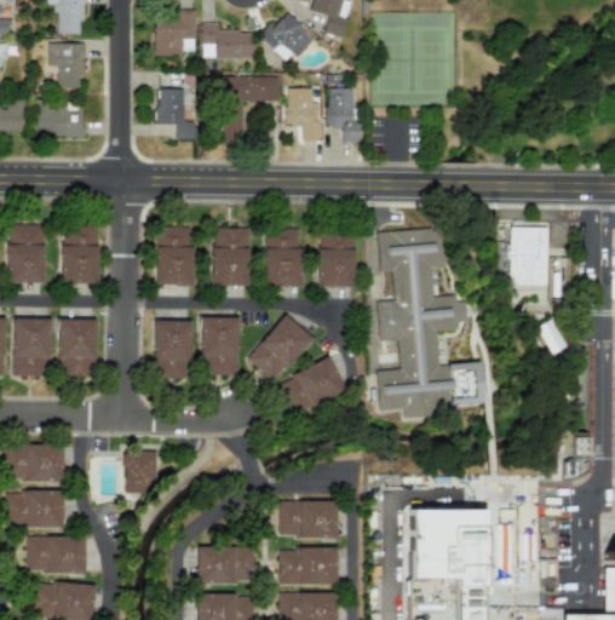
[(4,0),(0,0),(0,34),(9,34),(10,18),(4,18),(4,0)]
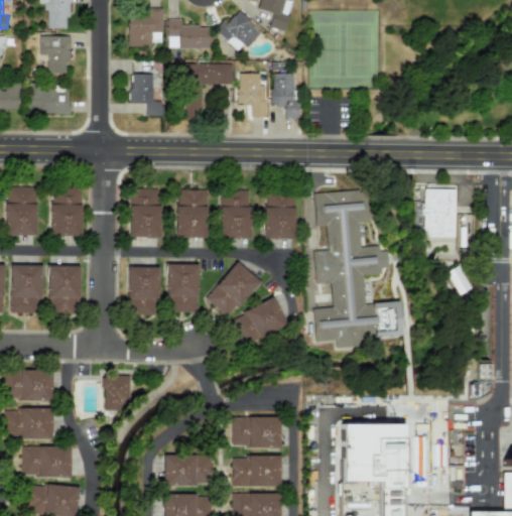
[(70,0),(39,0),(40,3),(47,3),(47,28),(70,28),(70,0)]
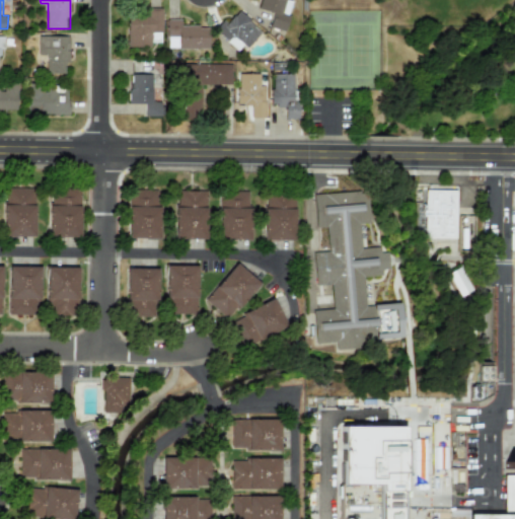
[(287,30),(295,0),(264,0),(262,10),(275,13),(272,26),(287,30)]
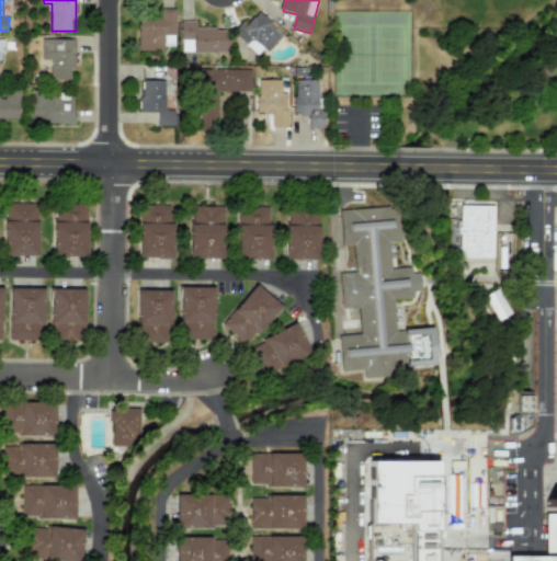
[(178,10),(162,10),(162,16),(140,16),(140,48),(178,48),(178,10)]
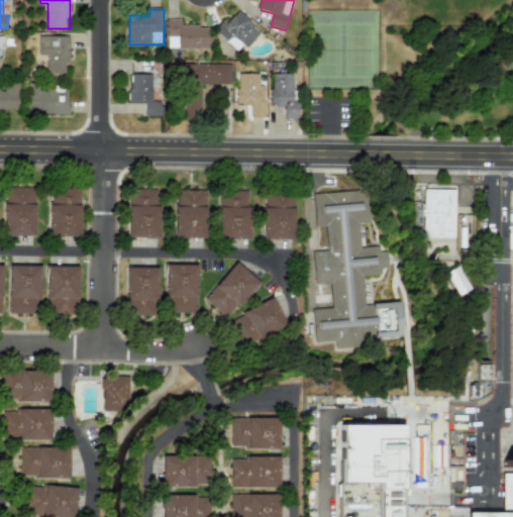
[(261,31),(240,10),(227,22),(224,20),(215,28),(239,53),(261,31)]
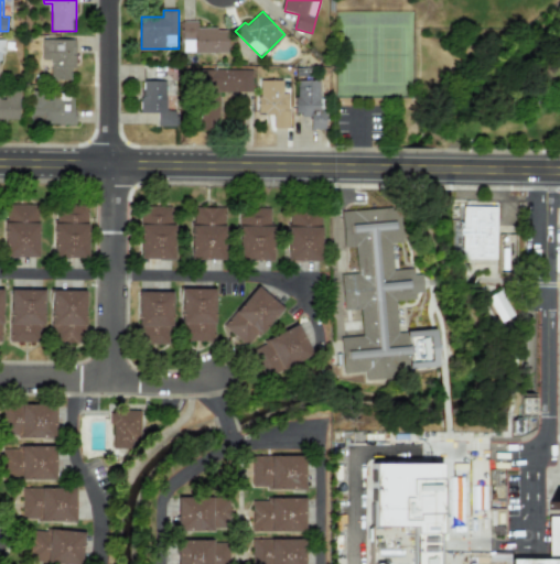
[(198,28),(198,21),(183,21),(184,41),(196,41),(196,53),(229,53),(228,28),(198,28)]
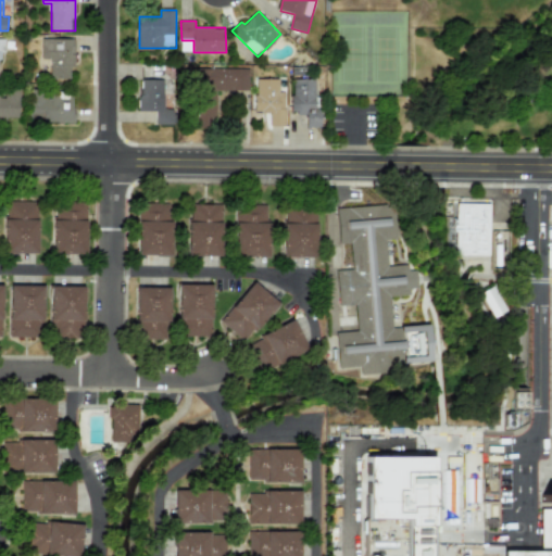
[(74,79),(75,38),(44,37),(42,59),(52,60),(51,78),(74,79)]
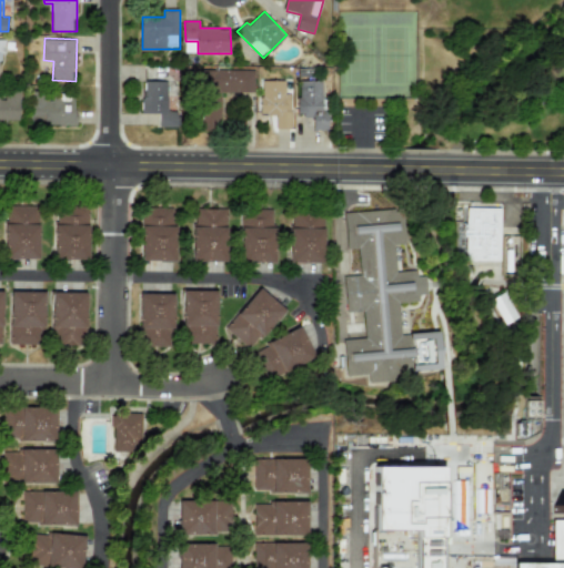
[(257,92),(255,69),(201,69),(202,129),(213,129),(213,124),(224,124),(223,93),(257,92)]
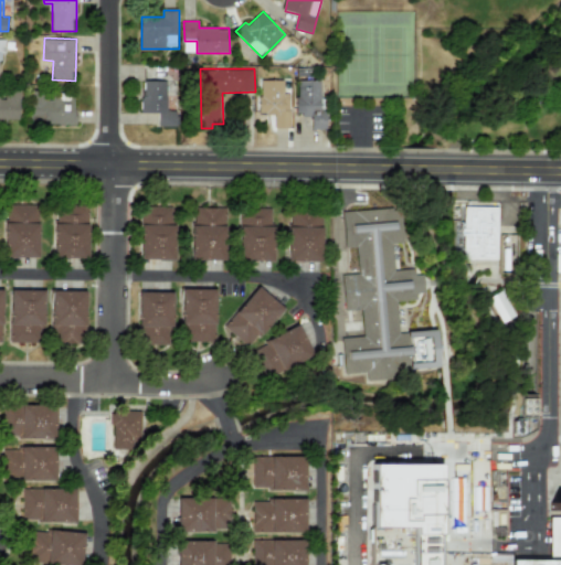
[(261,114),(276,114),(276,128),(292,128),(290,93),(285,93),(285,78),(261,80),(261,114)]
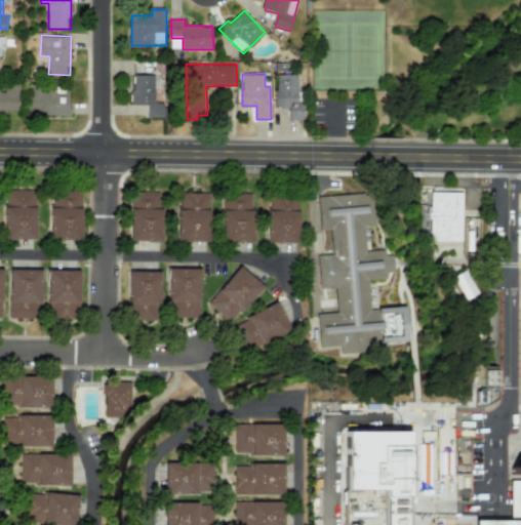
[(290,120),(302,120),(302,73),(277,74),(277,108),(290,108),(290,120)]
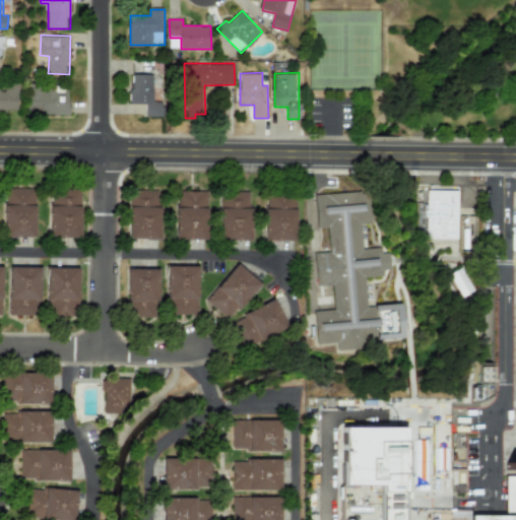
[(131,104),(147,105),(146,116),(165,116),(165,74),(131,74),(131,104)]
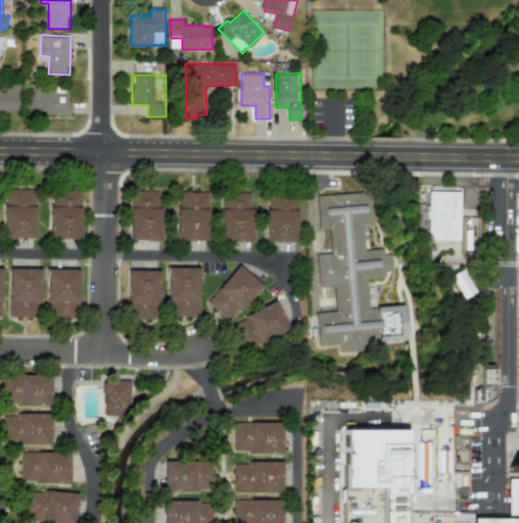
[(19,86),(0,86),(0,112),(18,113),(19,86)]
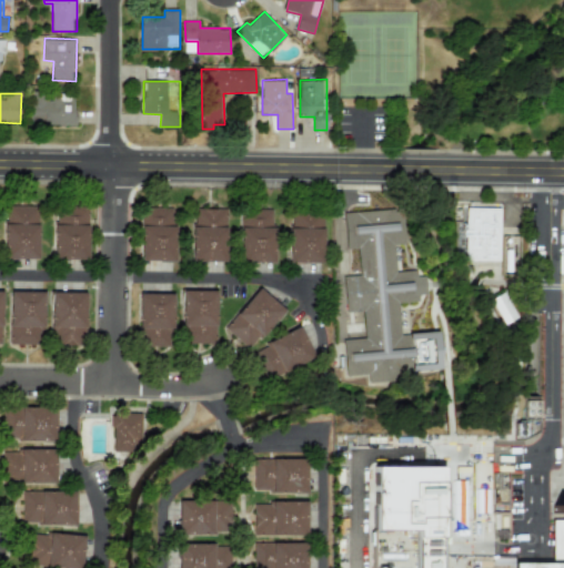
[(33,117),(44,117),(46,125),(78,124),(77,97),(32,98),(33,117)]
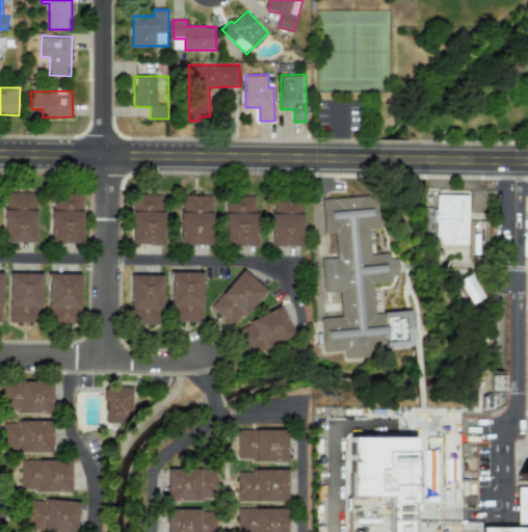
[(38,243),(40,193),(7,193),(6,242),(38,243)]
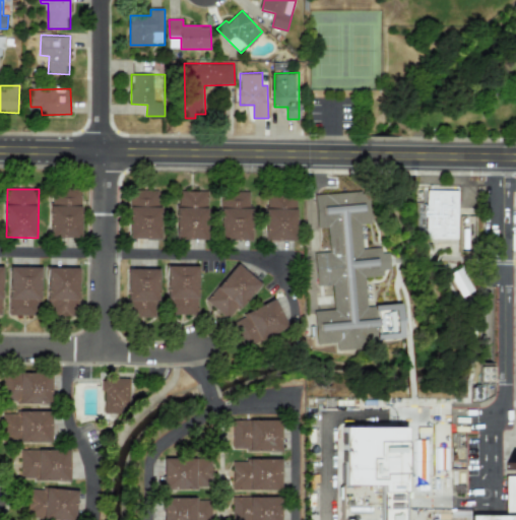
[(83,189),(53,189),(52,238),(83,238),(83,189)]
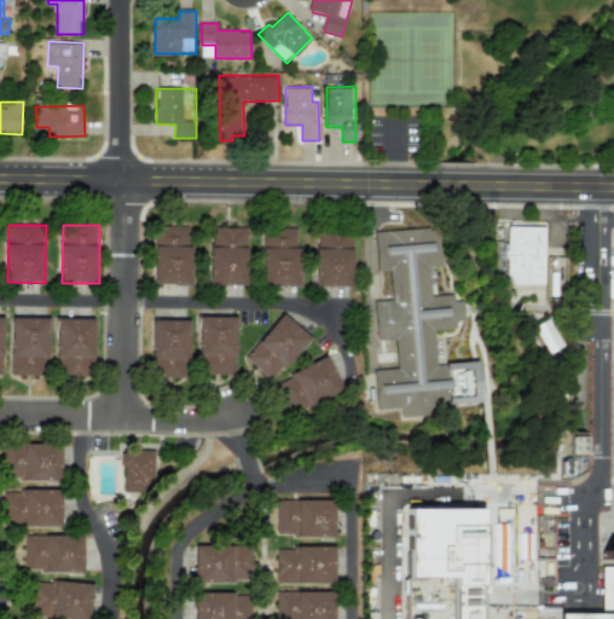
[(193,285),(195,226),(157,225),(156,284),(193,285)]
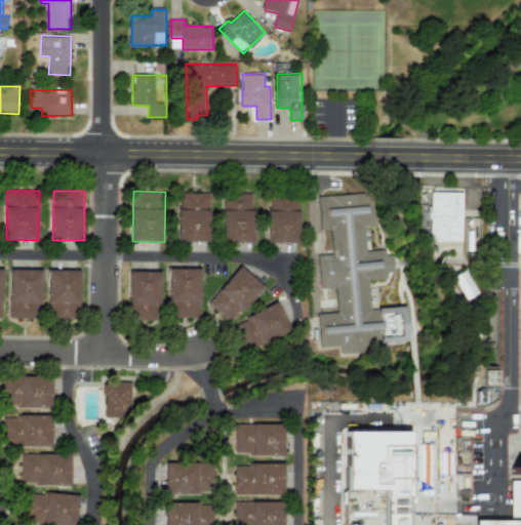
[(431,241),(464,242),(465,193),(432,192),(431,241)]
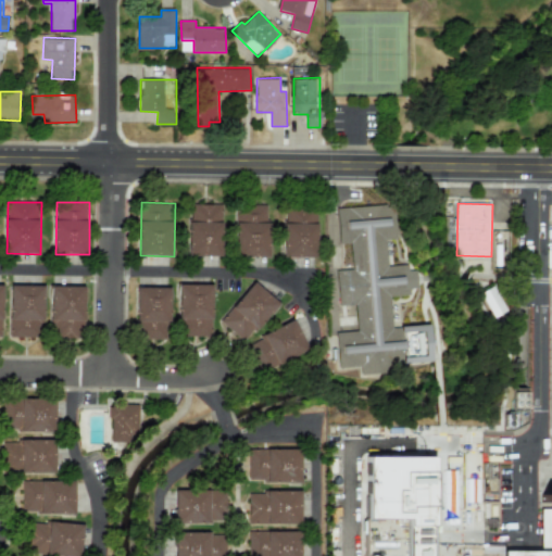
[(191,256),(224,256),(225,204),(191,204),(191,256)]
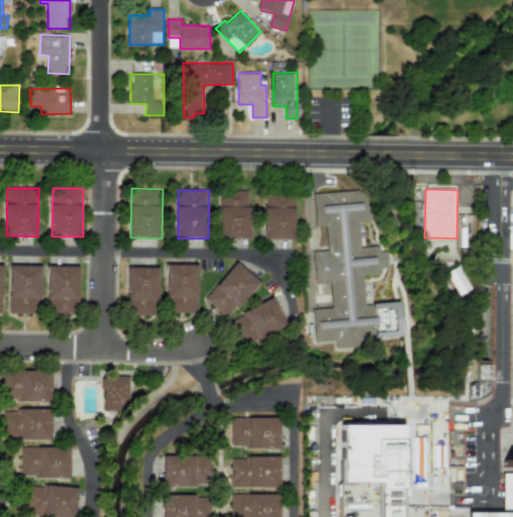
[(221,238),(251,239),(252,191),(222,191),(221,238)]
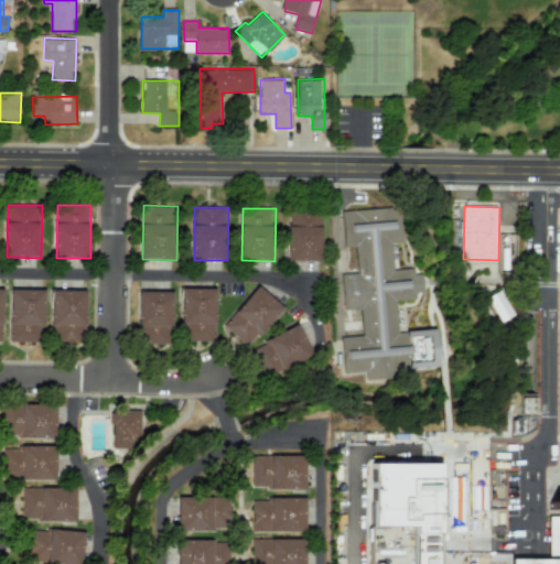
[(344,210),(347,247),(358,247),(361,273),(344,274),(346,310),(364,308),(365,336),(344,337),(346,373),(368,372),(369,380),(402,378),(401,368),(440,366),(438,328),(401,332),(399,301),(419,300),(419,293),(426,292),(426,274),(417,274),(417,269),(399,270),(395,208),(344,210)]
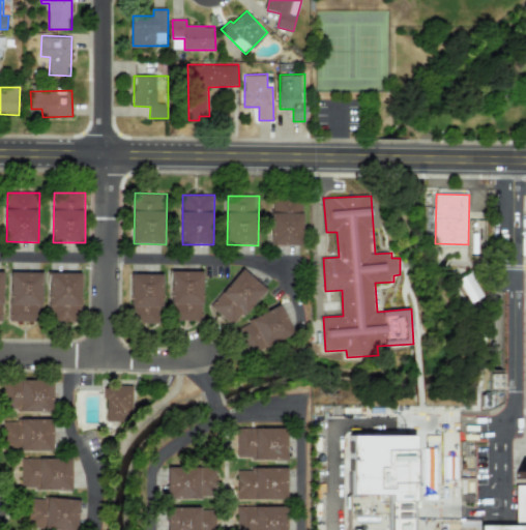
[(272,245),(303,245),(304,201),(273,201),(272,245)]
